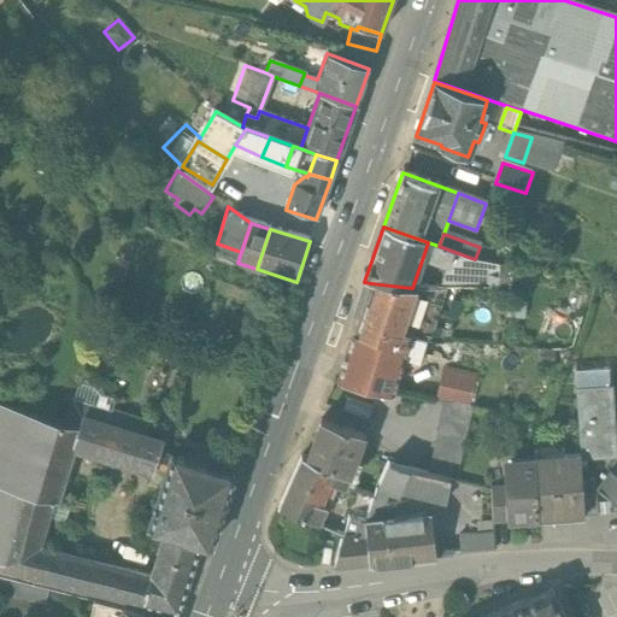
[(428,242),(424,253),(429,256),(428,260),(448,268),(450,265),(464,271),(468,257),(439,246),(428,242)]
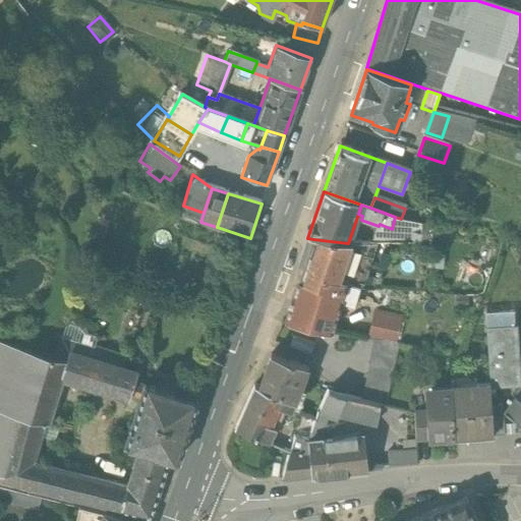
[(421,243),(430,243),(431,230),(422,229),(421,243)]
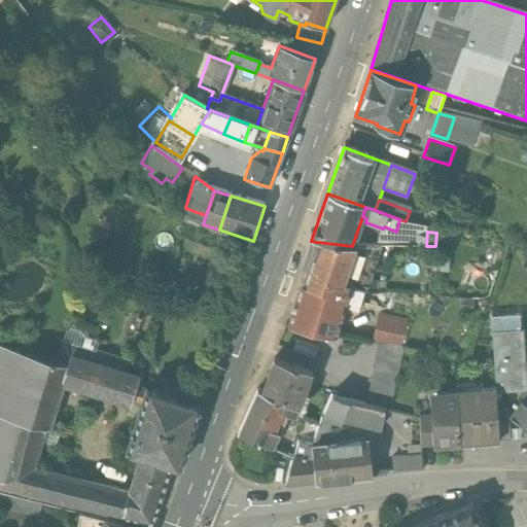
[(352,246),(317,242),(304,284),(323,290),(326,280),(341,284),(354,247),(354,246),(352,246)]
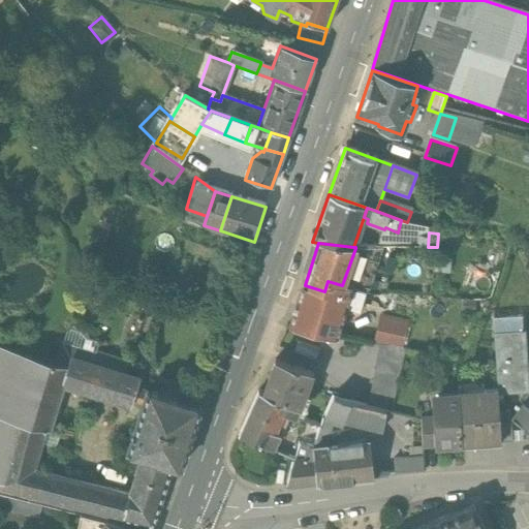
[(342,285),(368,292),(381,247),(355,248),(342,285)]
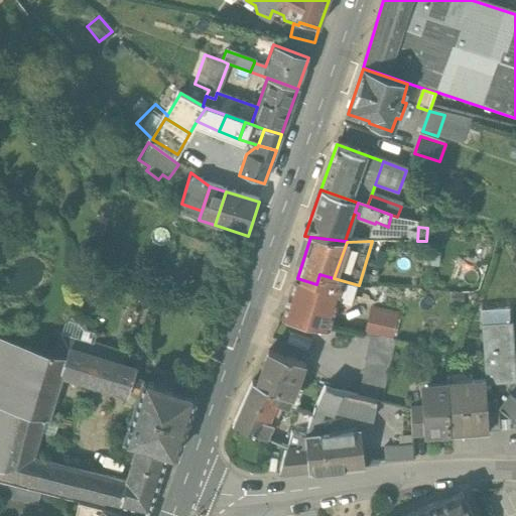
[(316,284),(297,278),(296,277),(283,319),(329,331),(337,300),(353,305),(359,285),(334,278),(319,274),(316,284)]
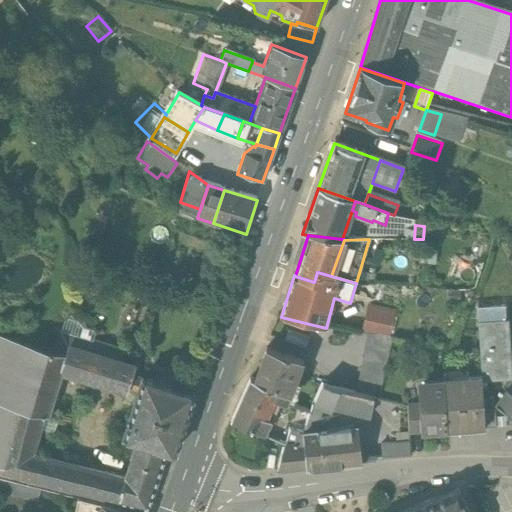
[(363,333),(389,338),(393,313),(368,308),(363,333)]
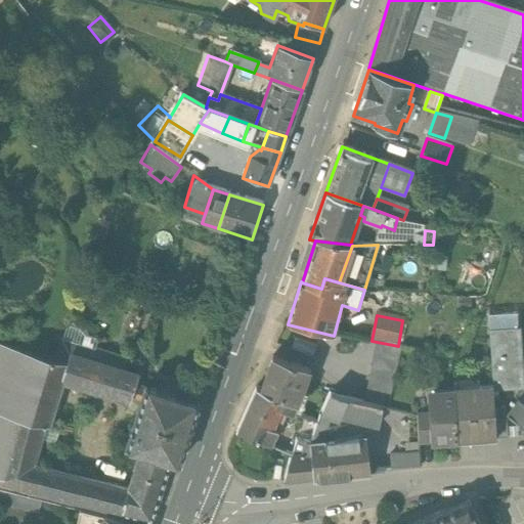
[(62,328),(52,357),(67,362),(69,353),(137,375),(140,363),(94,348),(97,339),(62,328)]
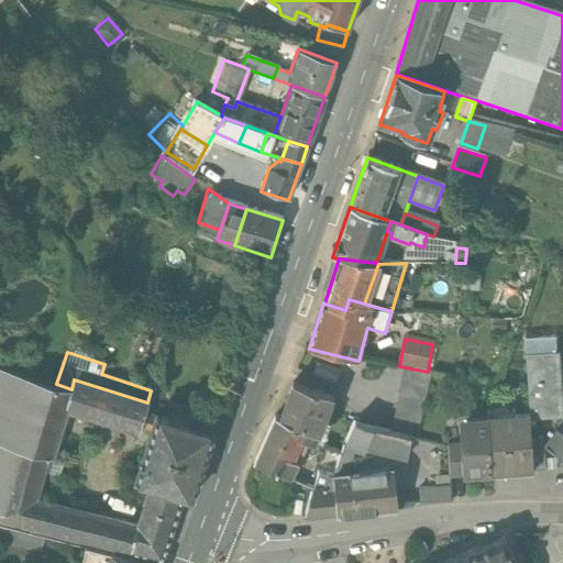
[(555,352),(525,354),(529,415),(529,418),(560,416),(555,352)]
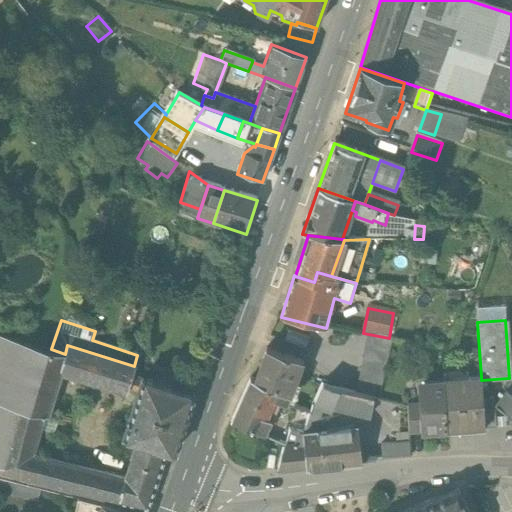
[(36,345),(0,333),(0,471),(1,472),(36,345)]
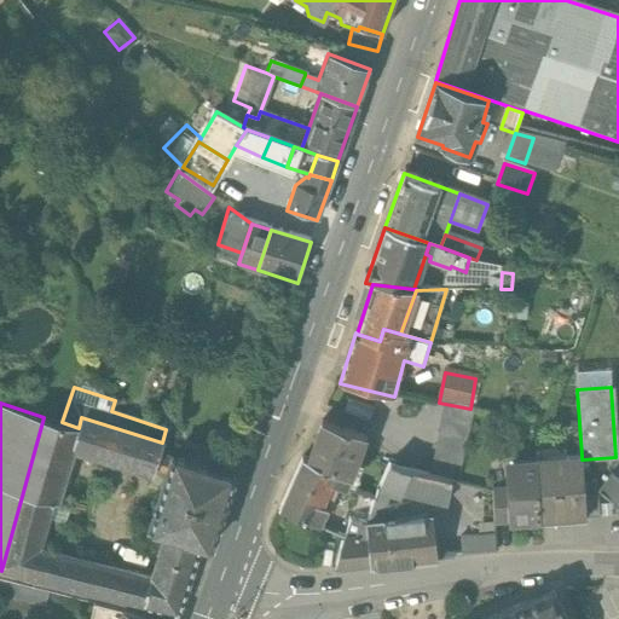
[(470,409),(445,405),(429,476),(451,481),(457,482),(473,409),(470,409)]
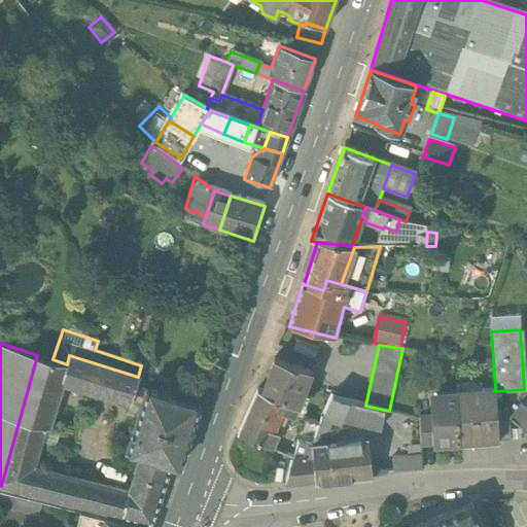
[(53,359),(37,355),(1,486),(120,516),(129,491),(34,466),(45,426),(50,427),(64,383),(130,403),(131,400),(142,403),(146,389),(135,386),(138,377),(69,355),(67,364),(53,359)]
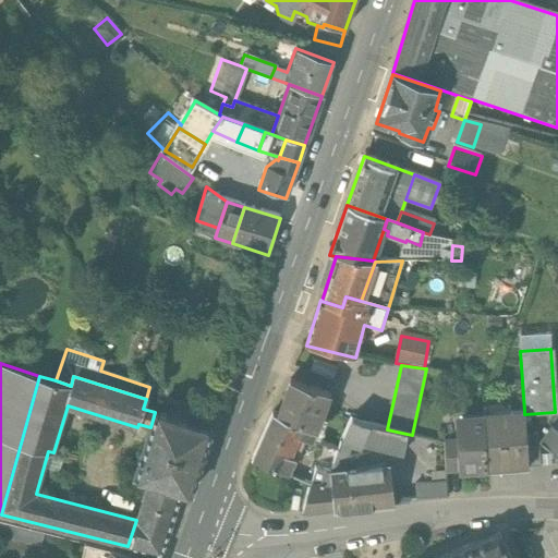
[(278,415),(302,426),(299,435),(304,437),(313,440),(320,417),(323,417),(330,396),(308,388),(308,389),(290,383),(278,415)]
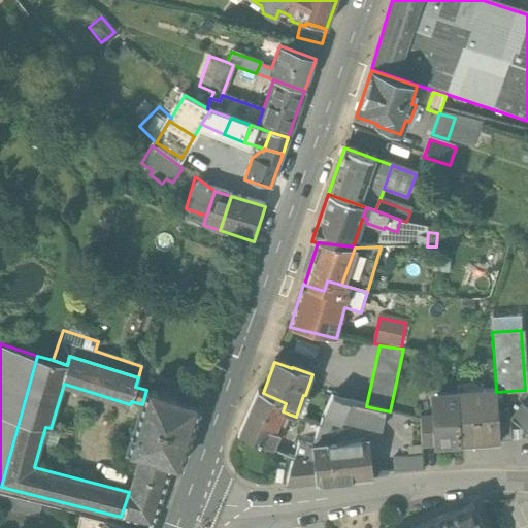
[(483,386),(457,388),(457,392),(461,444),(486,442),(483,390),(483,386)]
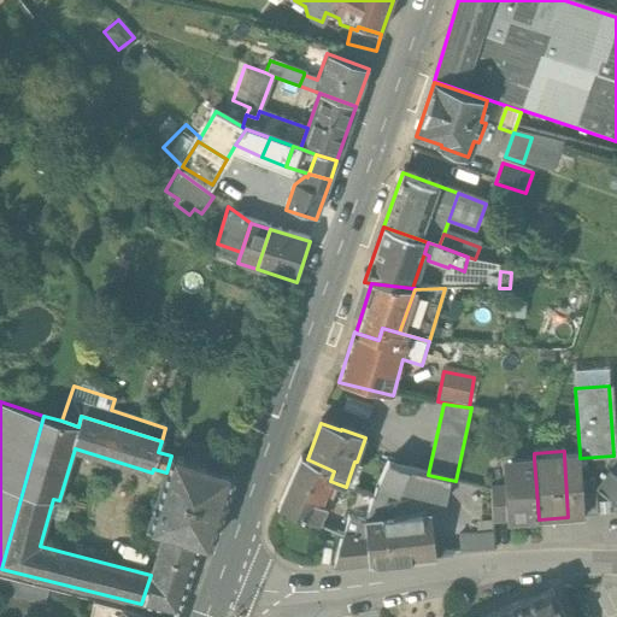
[(585,516),(580,458),(580,454),(564,456),(568,517),(585,516)]
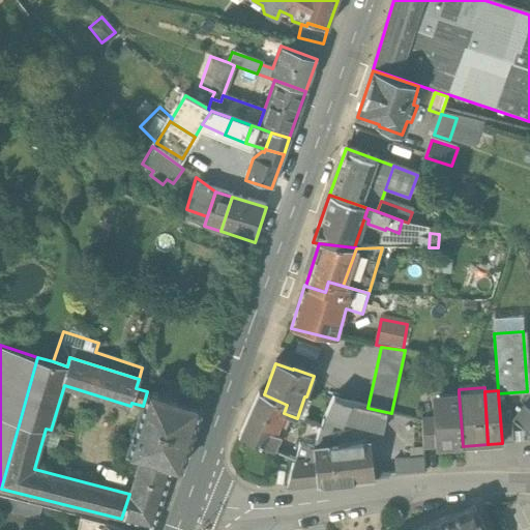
[(181,469),(201,409),(147,391),(143,406),(127,453),(141,458),(172,467),(181,469)]
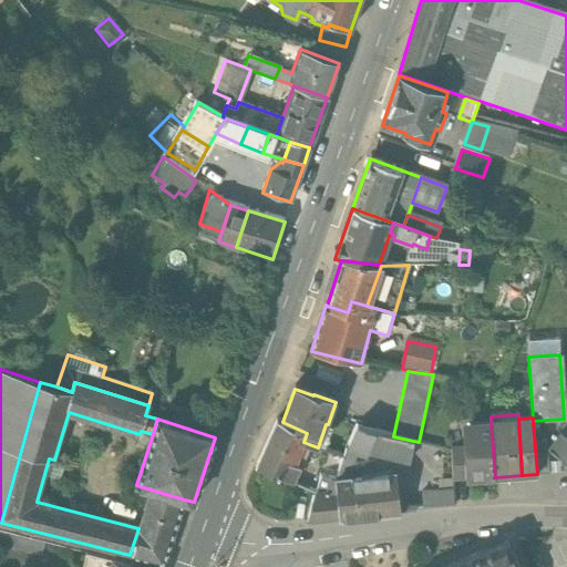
[(282,422),(277,420),(257,465),(292,482),(299,468),(294,465),(299,454),(303,455),(309,444),(303,442),(307,433),(282,422)]
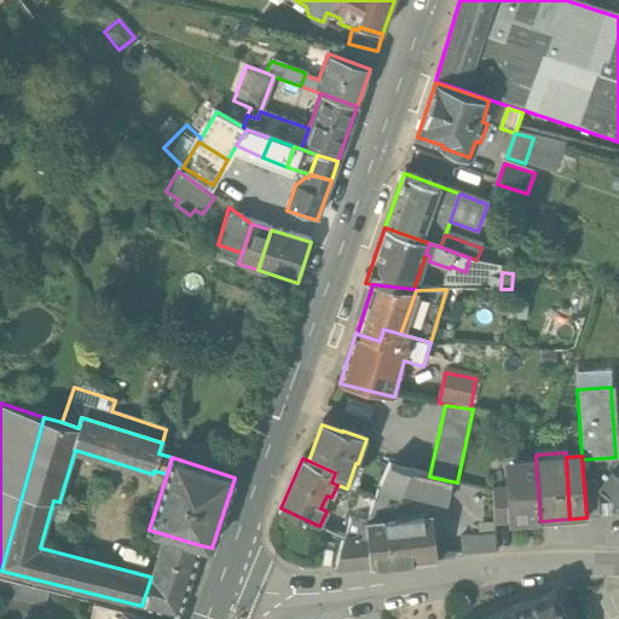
[(509,522),(541,521),(536,460),(513,461),(514,475),(507,475),(507,490),(509,522)]
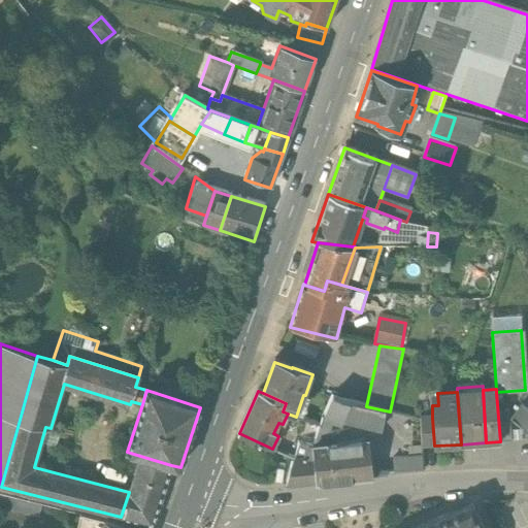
[(339,400),(332,397),(320,426),(314,447),(327,446),(327,435),(333,422),(337,424),(339,424),(340,424),(341,423),(342,422),(343,421),(343,420),(381,428),(385,410),(366,406),(339,400)]
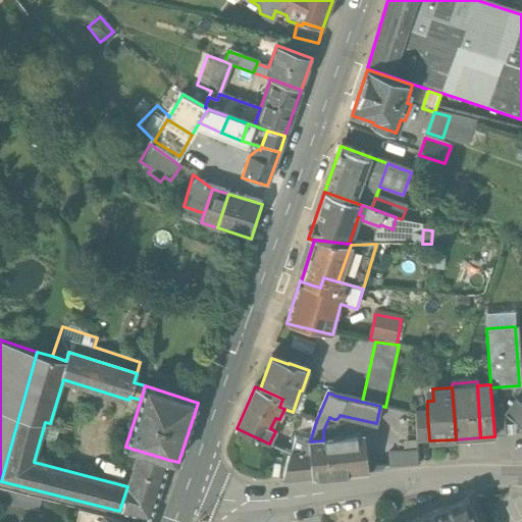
[(521,421),(521,404),(516,399),(503,415),(519,426),(521,421)]
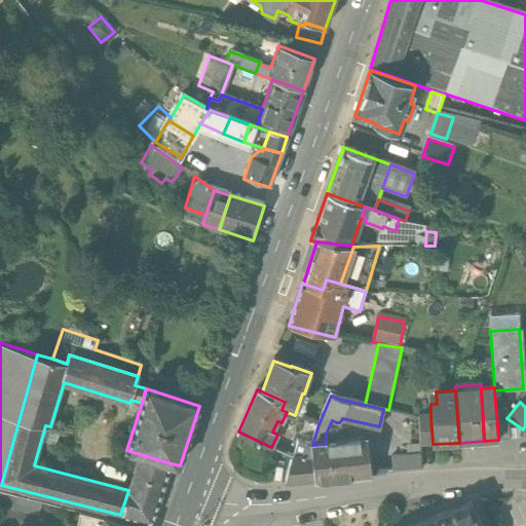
[(420,444),(433,444),(430,416),(418,417),(420,444)]
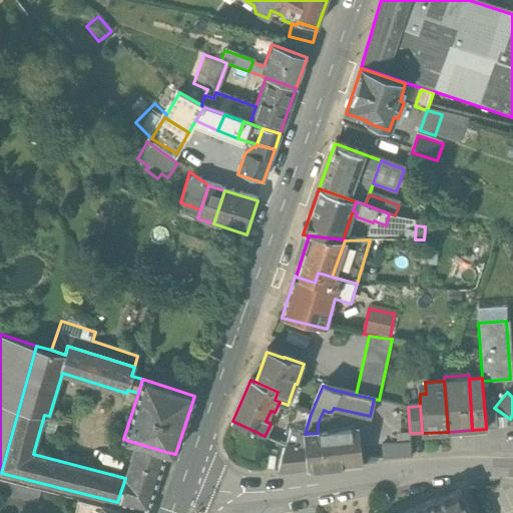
[(281,444),(286,446),(290,431),(299,433),(304,435),(304,434),(305,434),(311,414),(298,409),(281,444)]
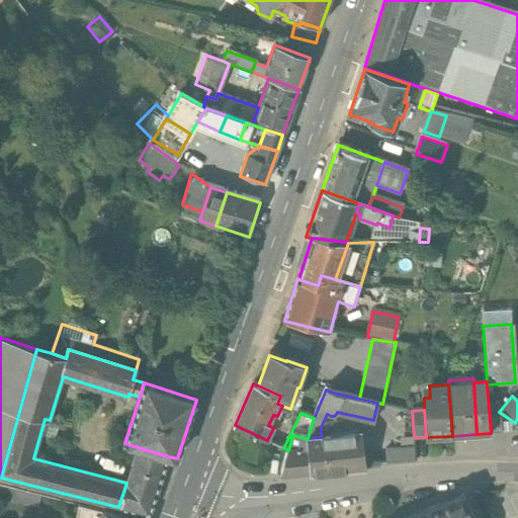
[(308,438),(307,438),(307,439),(308,450),(310,472),(359,467),(355,433),(351,434),(351,429),(330,431),(329,426),(324,427),(325,437),(321,437),(308,438)]
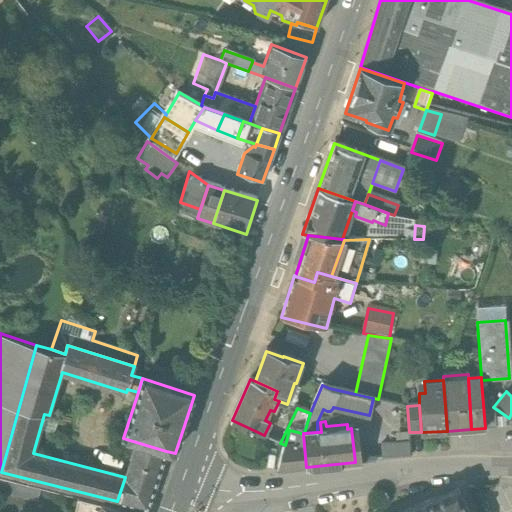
[(148,507),(166,451),(136,442),(125,477),(117,501),(143,508),(148,507)]
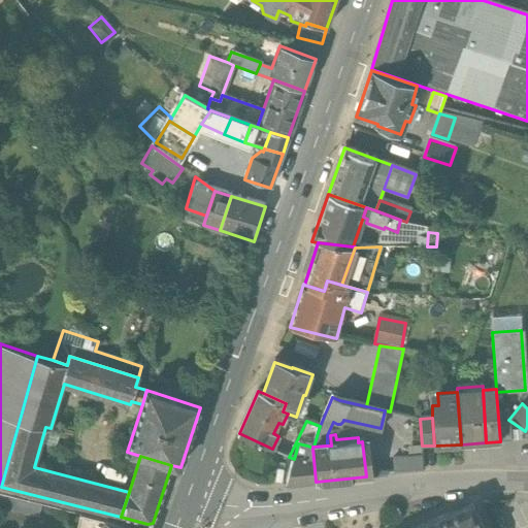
[(422,456),(394,459),(395,473),(423,470),(422,456)]
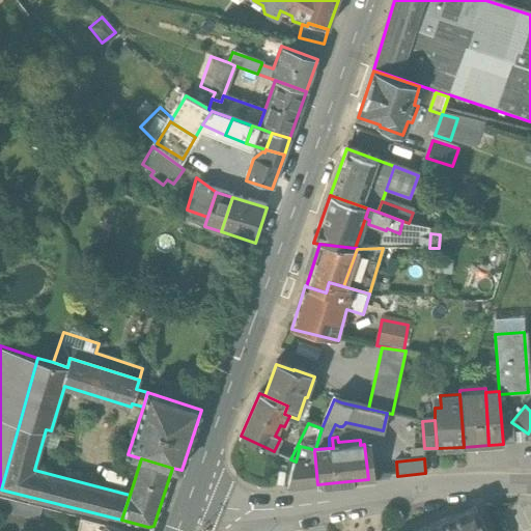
[(288,487),(317,484),(315,462),(308,462),(296,462),(294,465),(288,487)]
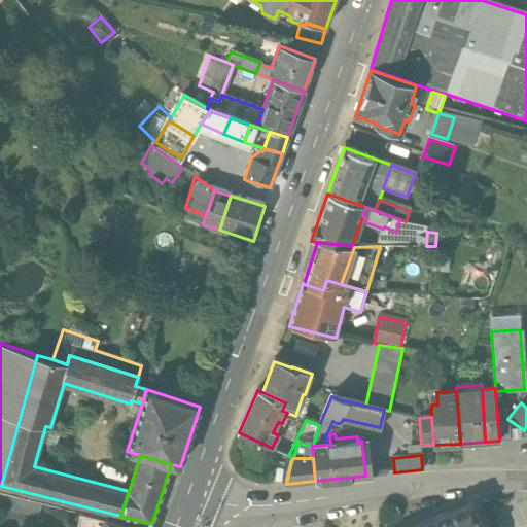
[(0,505),(12,510),(15,496),(0,492),(0,505)]
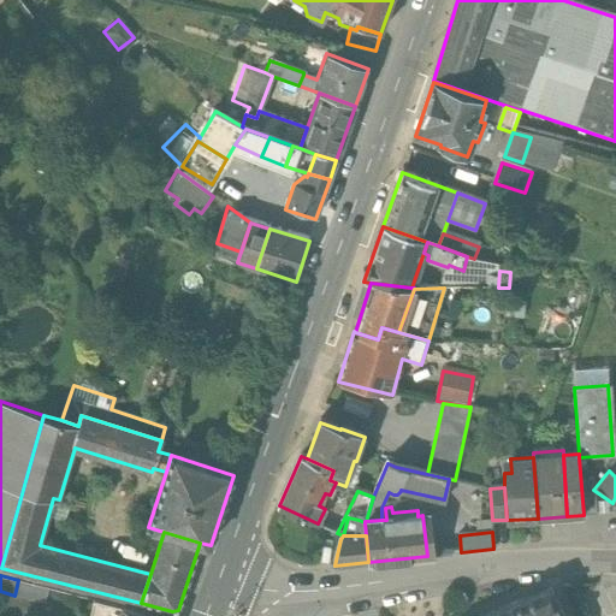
[(15,596),(45,604),(49,588),(18,580),(15,596)]
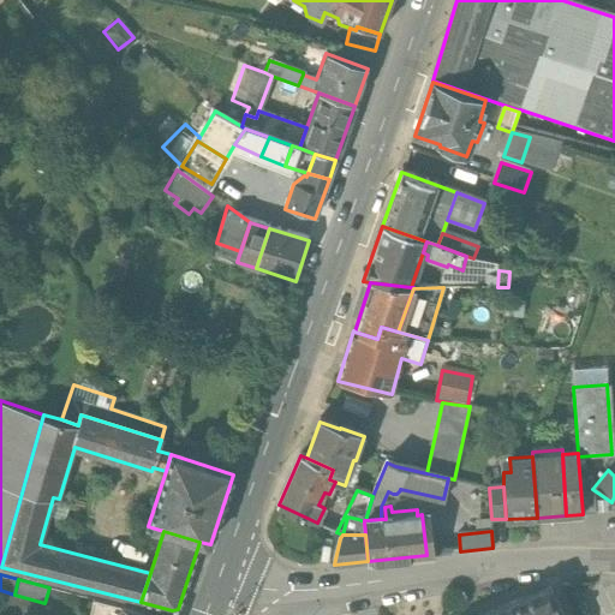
[(561,614),(549,586),(483,614),(561,614)]
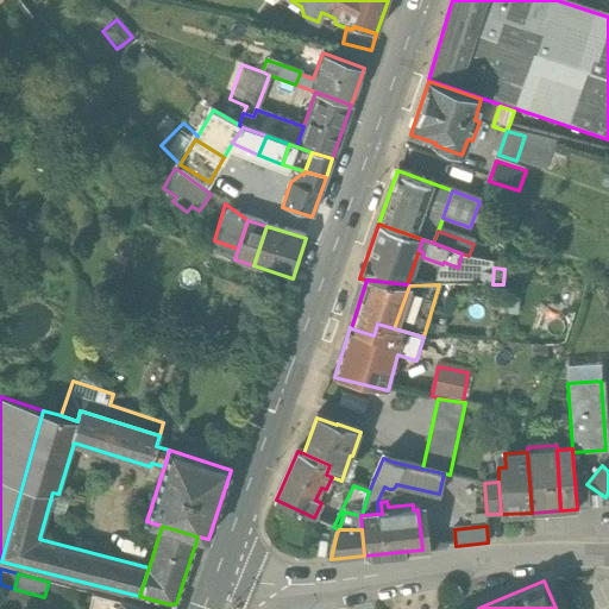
[(118,608),(121,601),(92,592),(88,608),(118,608)]
